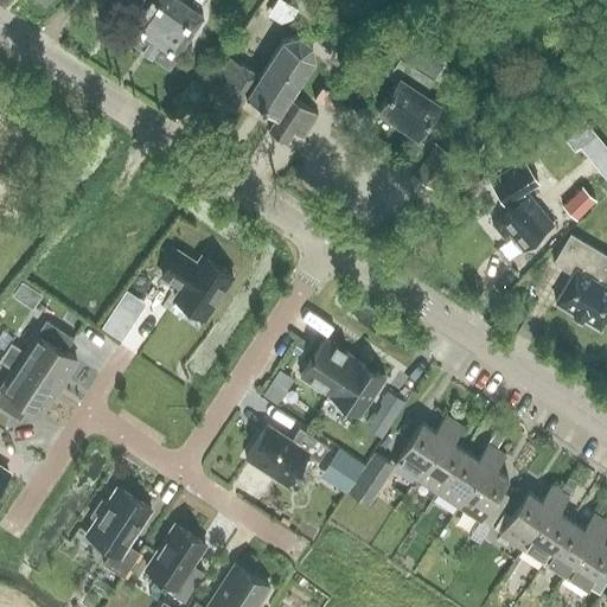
[(203,17),(179,0),(131,0),(129,2),(141,12),(125,36),(168,66),(203,17)]
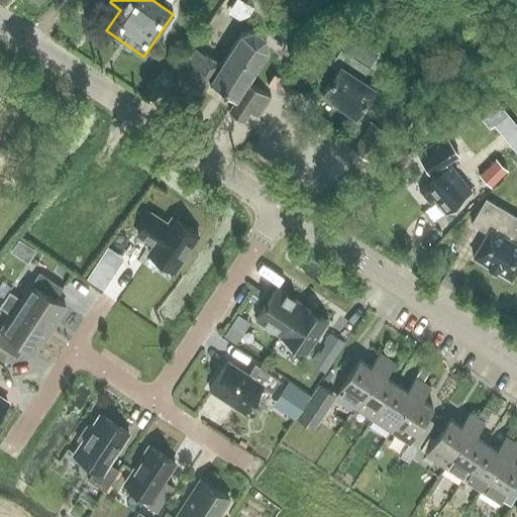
[(244,23),(252,11),(235,0),(227,11),(244,23)]
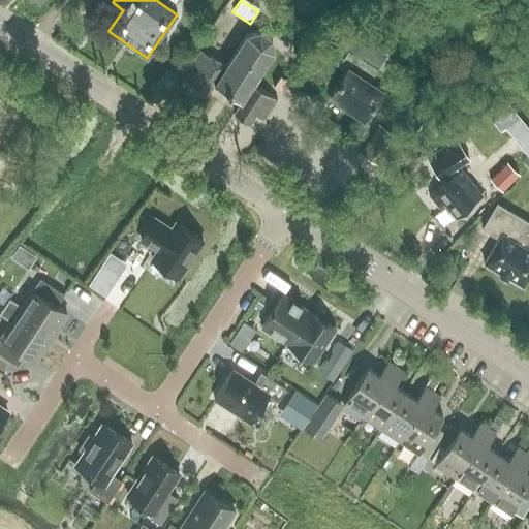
[(228,92),(266,33),(260,30),(247,33),(226,66),(200,50),(186,73),(194,79),(190,86),(207,95),(214,84),(228,92)]
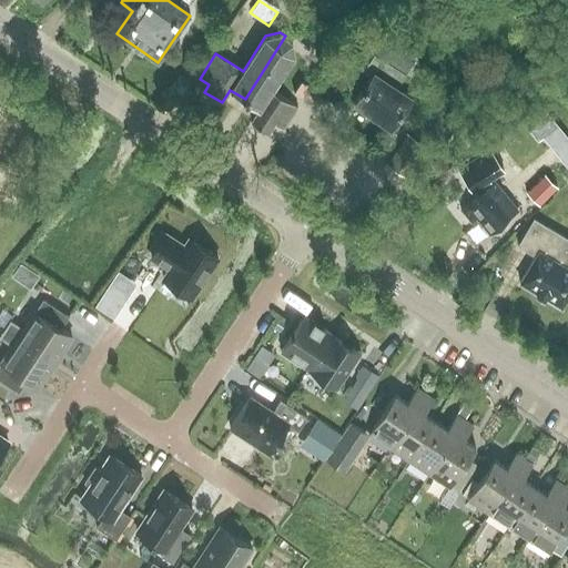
[(291,40),(285,36),(245,99),(260,109),(251,122),(269,132),(274,122),(284,129),(297,107),(271,89),(294,54),(291,40)]
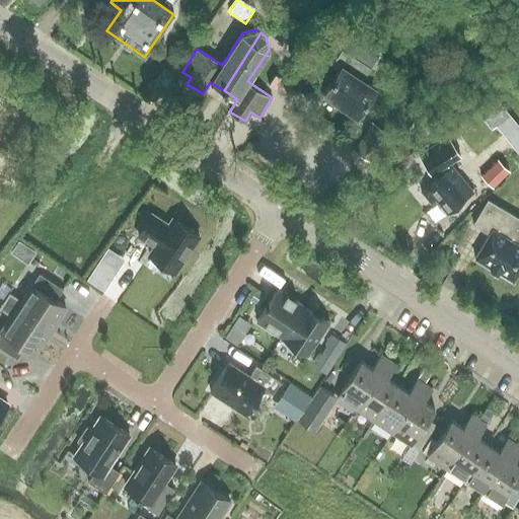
[(358,116),(375,89),(362,80),(370,68),(343,50),(332,65),(340,70),(323,93),(358,116)]
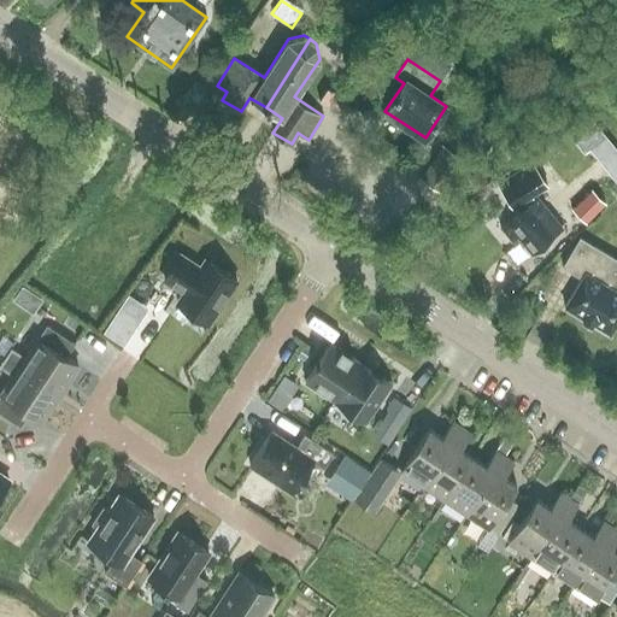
[(328,88),(319,100),(330,107),(339,94),(328,88)]
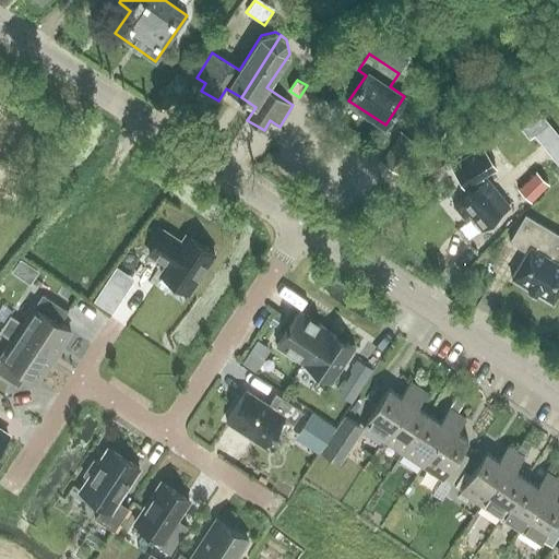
[(401,173),(419,143),(401,132),(382,162),(401,173)]
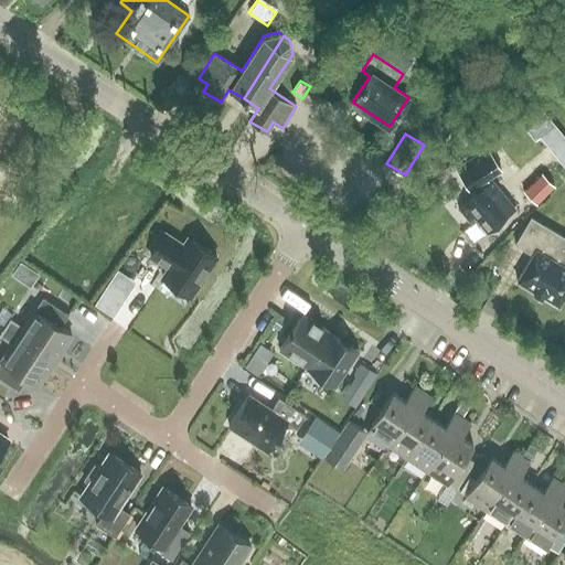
[(536,203),(554,185),(543,174),(524,192),(536,203)]
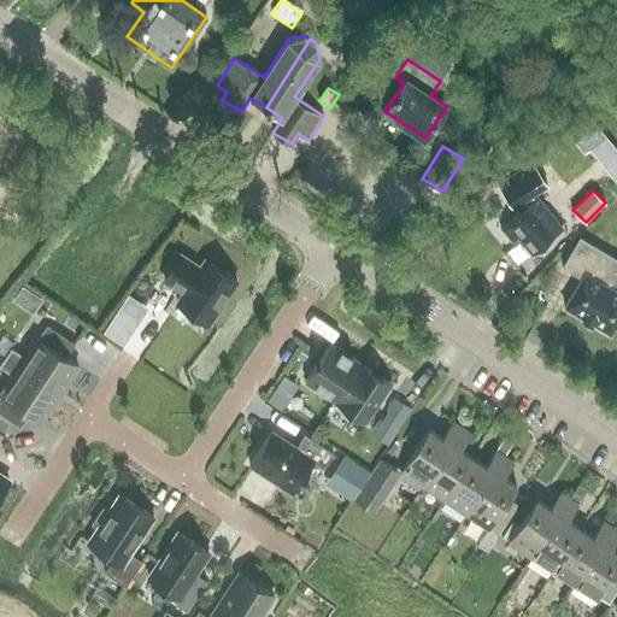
[(532,253),(563,228),(538,197),(500,227),(512,241),(517,236),(532,253)]
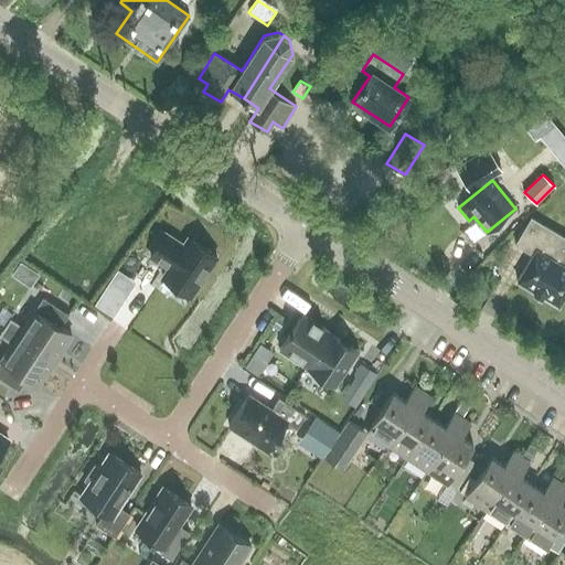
[(564,188),(553,200),(564,211),(564,209),(564,188)]
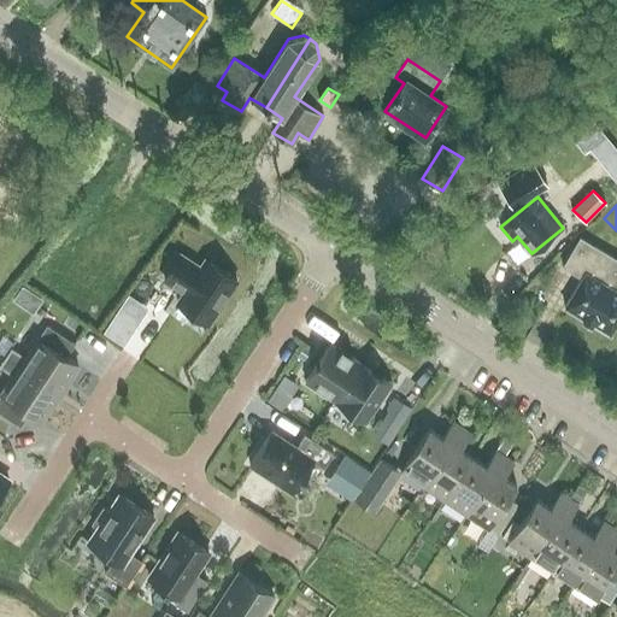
[(616,259),(580,238),(563,266),(581,277),(564,306),(610,333),(616,321),(616,259)]
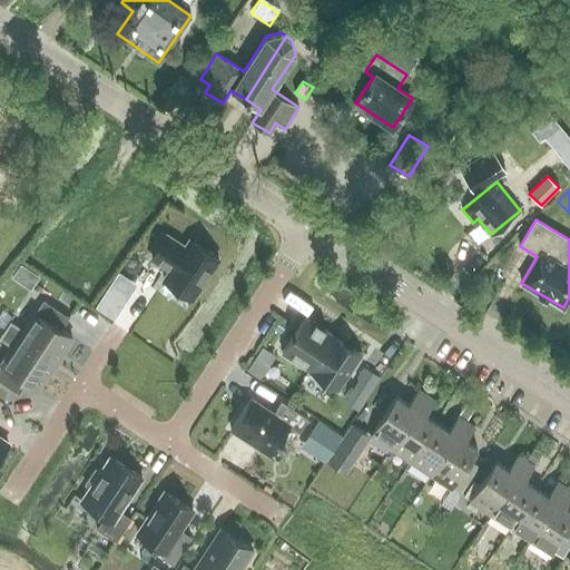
[(165,234),(149,256),(168,268),(161,278),(189,297),(216,257),(188,238),(183,246),(165,234)]
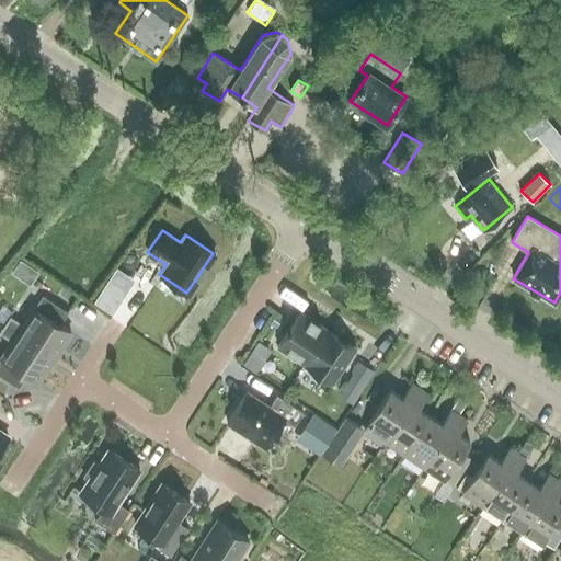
[(115,284),(100,305),(110,311),(125,292),(115,284)]
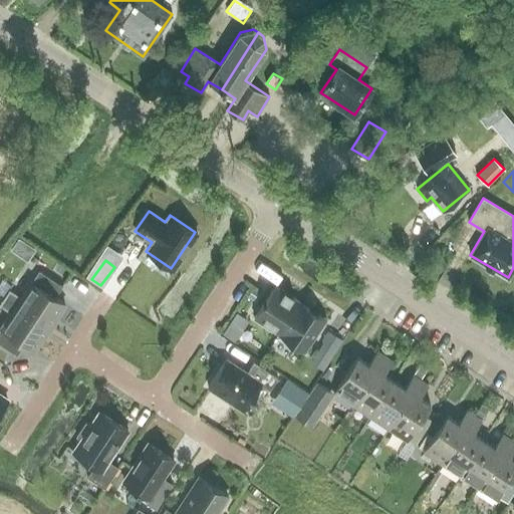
[(21,297),(10,290),(4,297),(51,328),(51,327),(50,326),(65,304),(55,297),(62,286),(39,271),(21,297)]
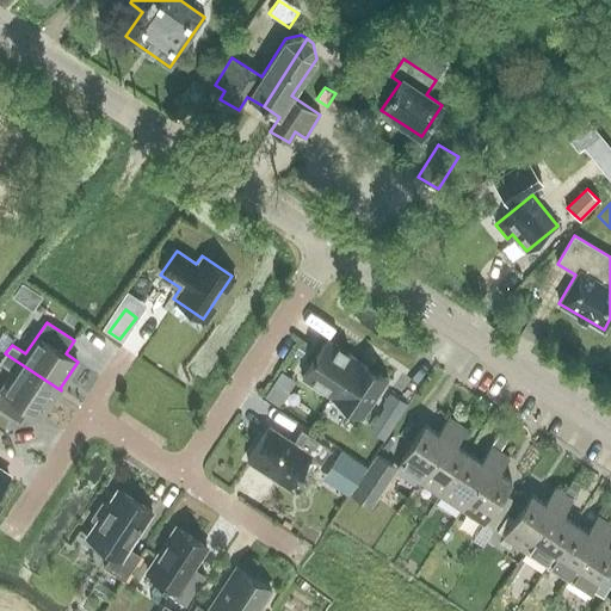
[(358,359),(327,339),(302,377),(332,397),(358,359)]
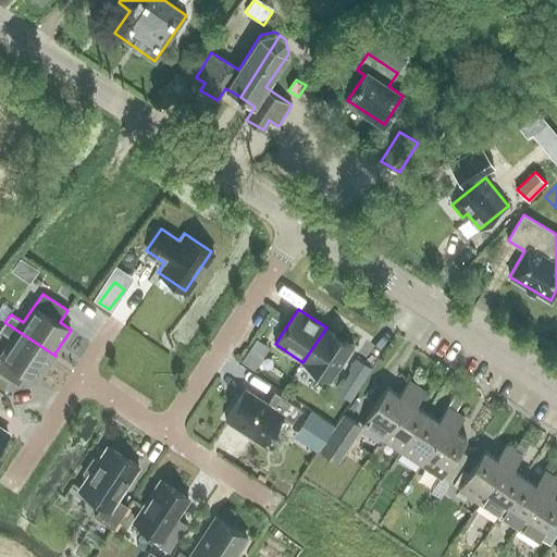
[(0,329),(0,331),(12,339),(0,357),(0,372),(19,385),(26,372),(37,380),(53,356),(56,356),(4,322),(0,329)]
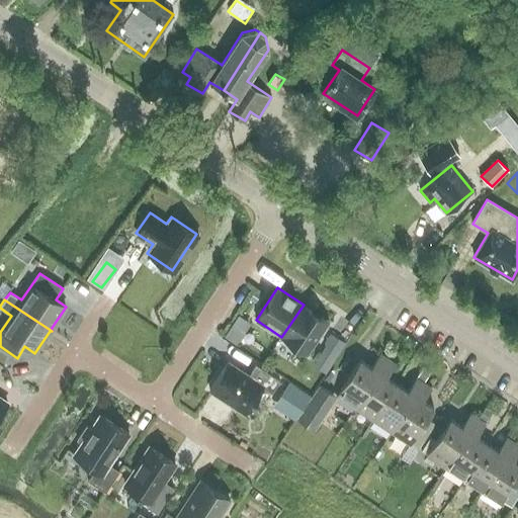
[(307,354),(329,322),(304,305),(281,337),(307,354)]
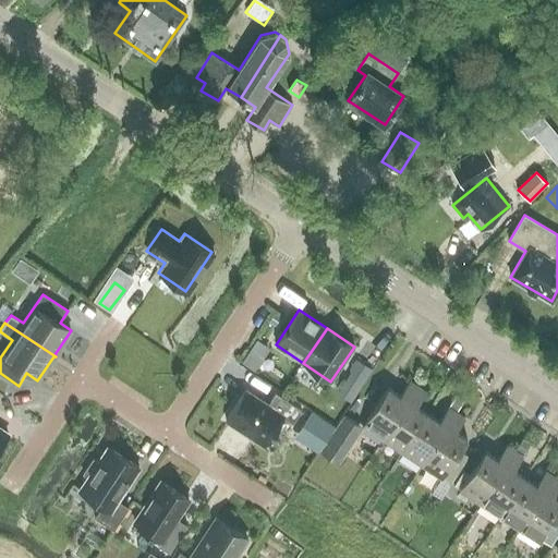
[(242,362),(255,371),(262,363),(247,353),(242,362)]
